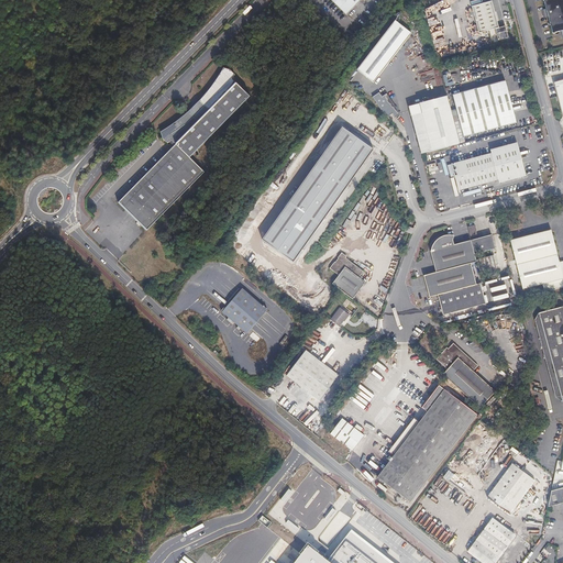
[(361,0),(332,0),(346,14),(361,0)]
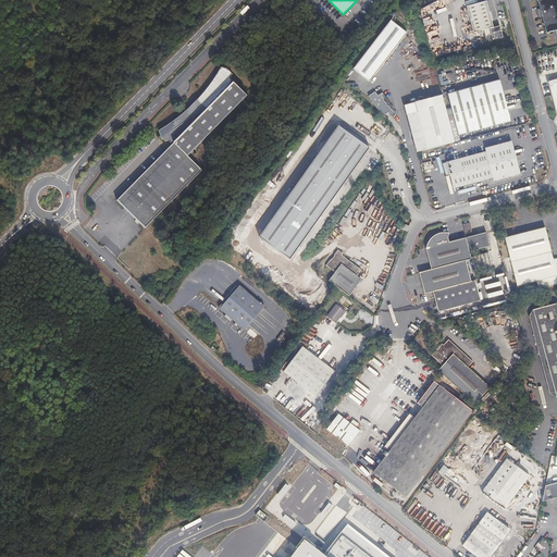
[(556,0),(539,0),(541,9),(541,10),(539,10),(540,17),(543,16),(543,17),(547,33),(555,31),(556,37),(556,0)]
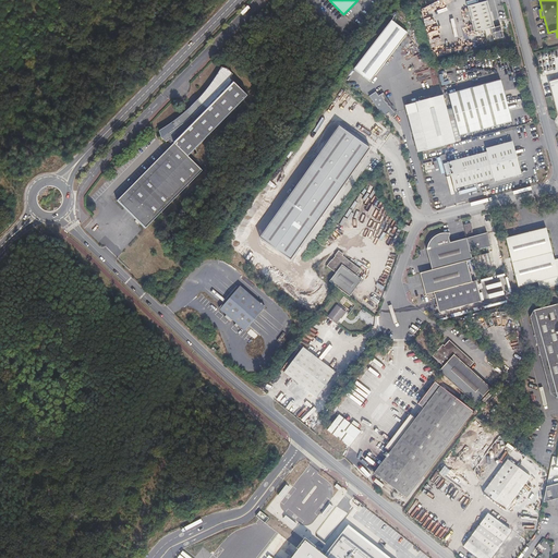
[(468,7),(474,33),(490,28),(494,40),(504,37),(501,26),(494,27),(487,1),(468,7)]
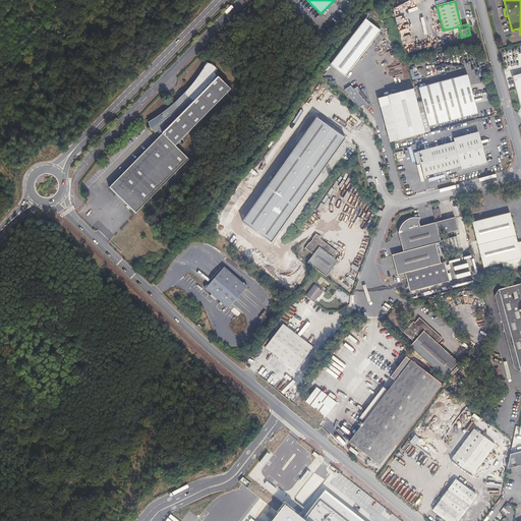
[(365,15),(330,63),(345,75),(381,27),(365,15)]
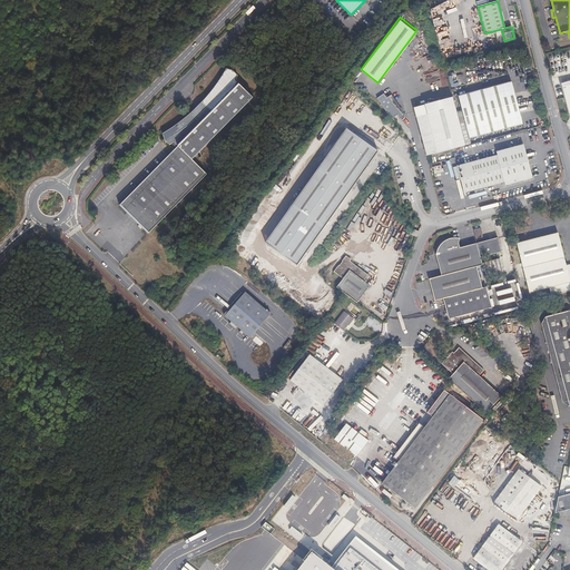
[(141,224),(139,226),(147,234),(205,174),(189,159),(249,97),(232,80),(234,75),(229,70),(223,68),(218,77),(215,82),(212,87),(207,92),(200,99),(194,106),(190,110),(183,116),(178,120),(170,126),(160,134),(161,140),(167,145),(172,146),(173,147),(170,150),(158,164),(117,206),(126,214),(128,212),(141,224)]
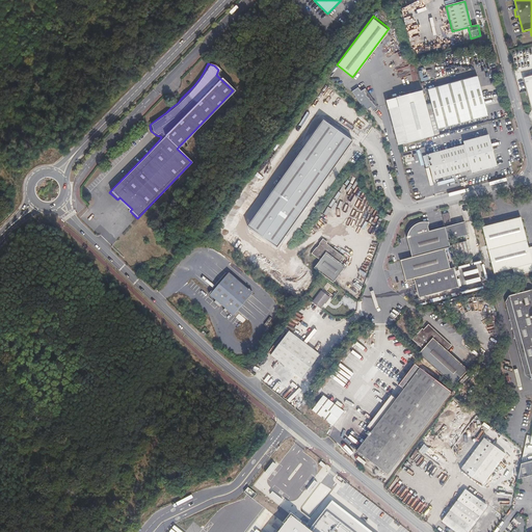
[(328,78),(341,87),(349,76),(337,68),(328,78)]
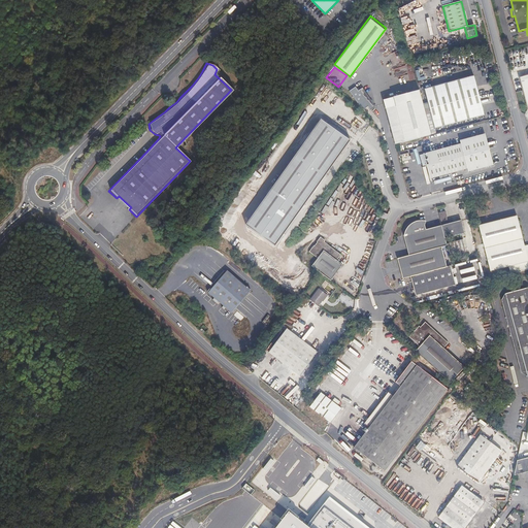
[(437,127),(487,114),(477,75),(427,88),(437,127)]
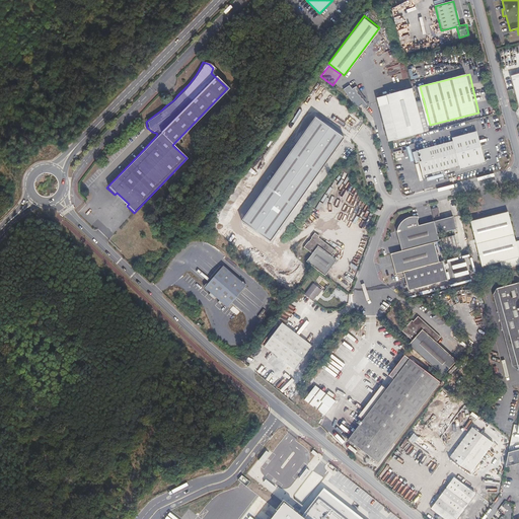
[(369,104),(357,86),(352,89),(350,85),(344,89),(357,108),(362,105),(363,107),(369,104)]
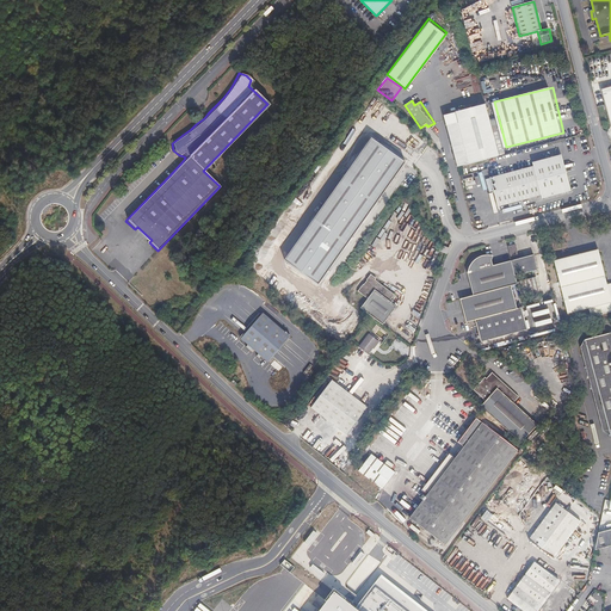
[(460,122),(449,124),(460,165),(500,155),(486,104),(456,111),(460,122)]
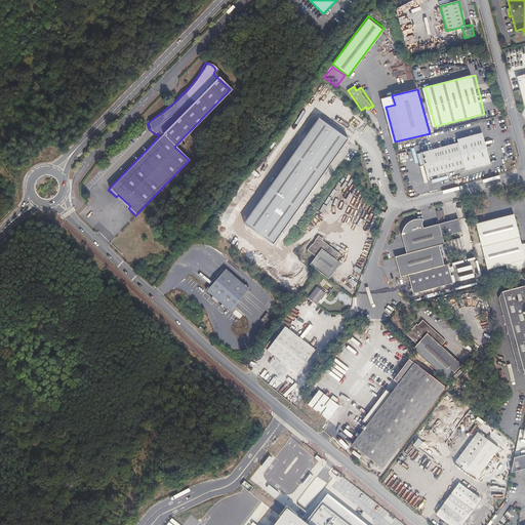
[(349,138),(320,117),(245,224),(275,244),(349,138)]
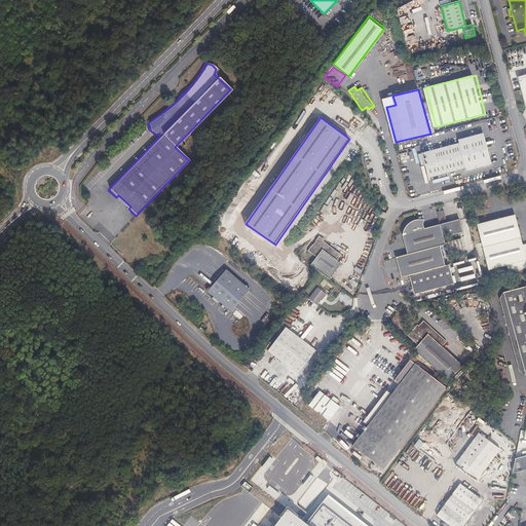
[(429,178),(466,168),(467,172),(492,165),(487,142),(485,134),(459,141),(460,143),(423,152),(429,178)]
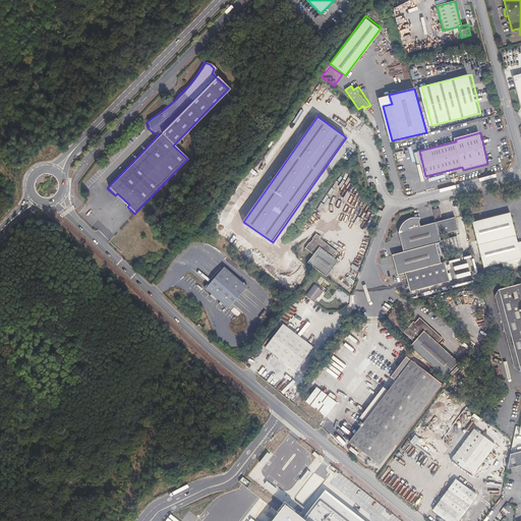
[(115,195),(127,207),(129,205),(117,193),(115,195)]
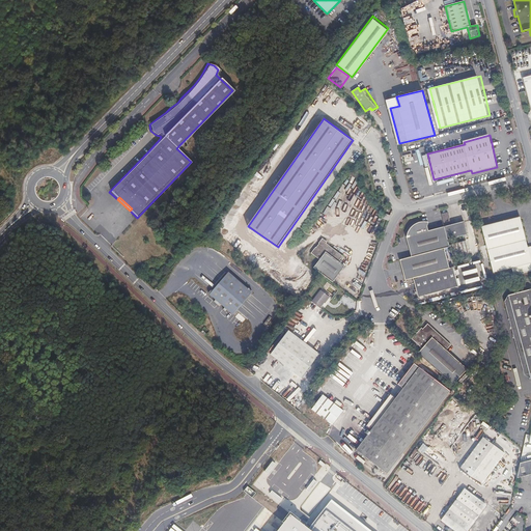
[(448,210),(442,212),(445,224),(448,238),(468,232),(465,219),(451,223),(448,210)]
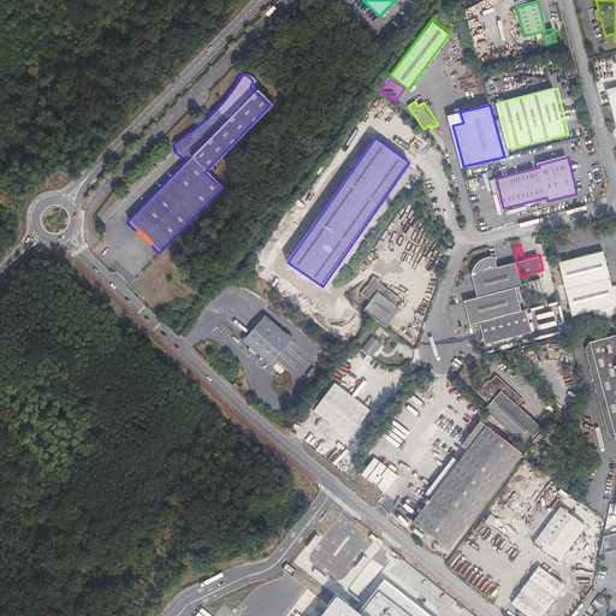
[(615,284),(612,286),(603,252),(558,262),(572,317),(593,311),(596,319),(615,314),(615,284)]
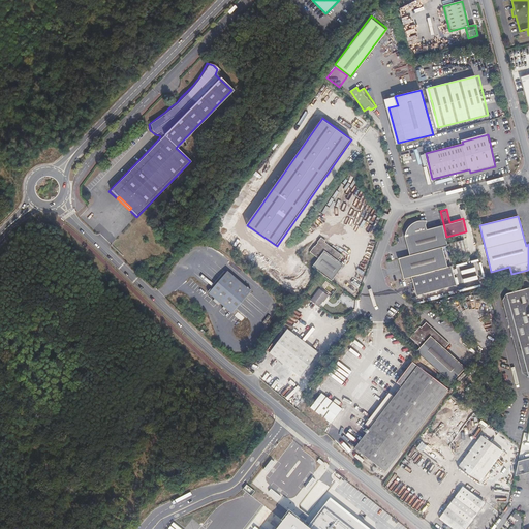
[(408,253),(409,254),(443,246),(448,245),(448,242),(446,237),(443,223),(427,227),(426,223),(426,221),(418,219),(414,220),(411,222),(409,224),(408,225),(406,228),(405,230),(404,234),(404,237),(408,253)]
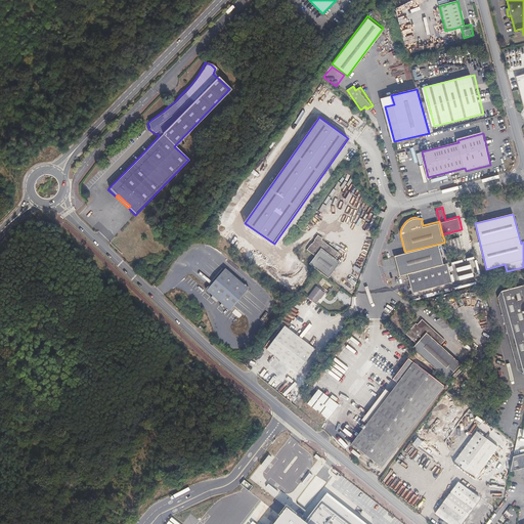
[(460,235),(444,239),(444,243),(447,252),(463,248),(460,235)]
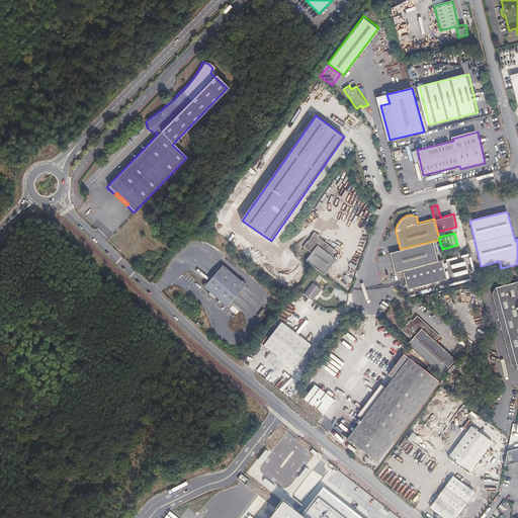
[(314,267),(325,276),(337,261),(331,256),(335,251),(323,241),(322,243),(319,240),(321,238),(316,234),(313,239),(310,243),(310,242),(305,248),(313,255),(307,262),(314,267)]
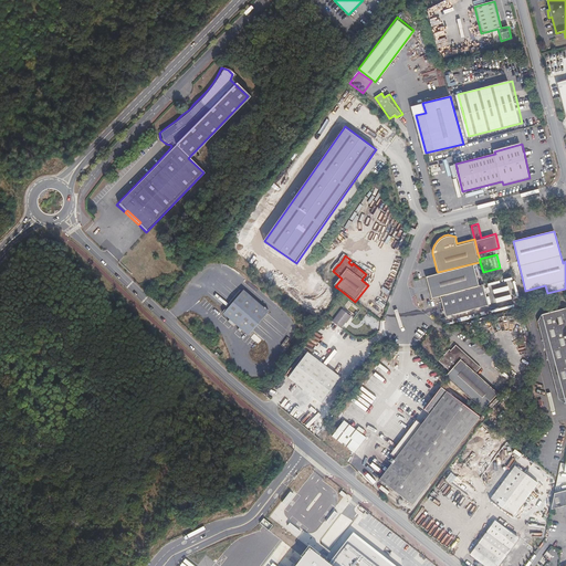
[(438,272),(426,275),(430,296),(439,294),(479,284),(474,263),(438,272)]
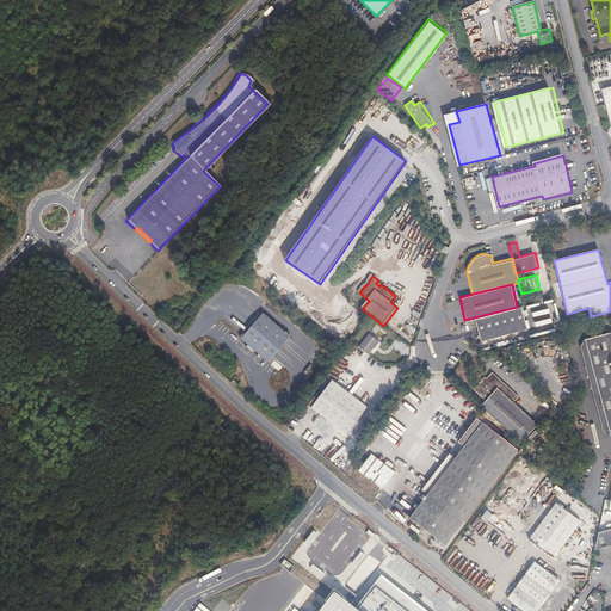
[(517,307),(474,318),(480,340),(526,328),(522,307),(517,307)]
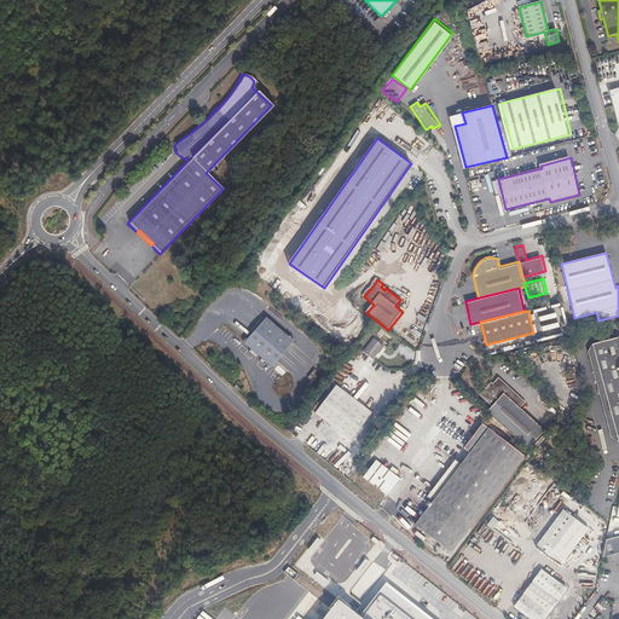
[(295,341),(267,317),(266,318),(249,339),(246,343),(273,368),(277,362),(293,343),(295,341)]
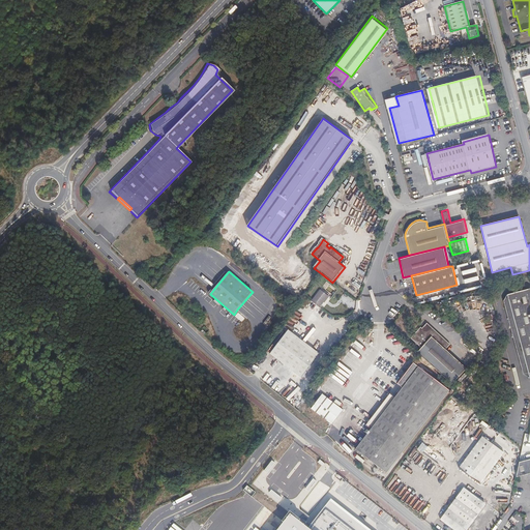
[(529,289),(507,294),(504,301),(506,308),(511,308),(511,328),(517,328),(517,348),(522,348),(522,367),(526,367),(527,369),(529,378),(529,289)]
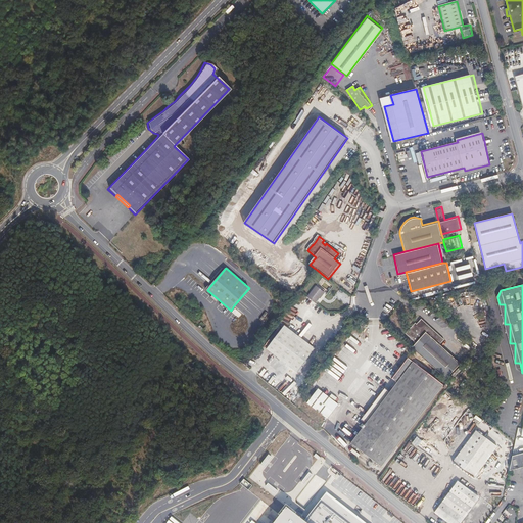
[(316,287),(306,298),(315,304),(324,293),(316,287)]
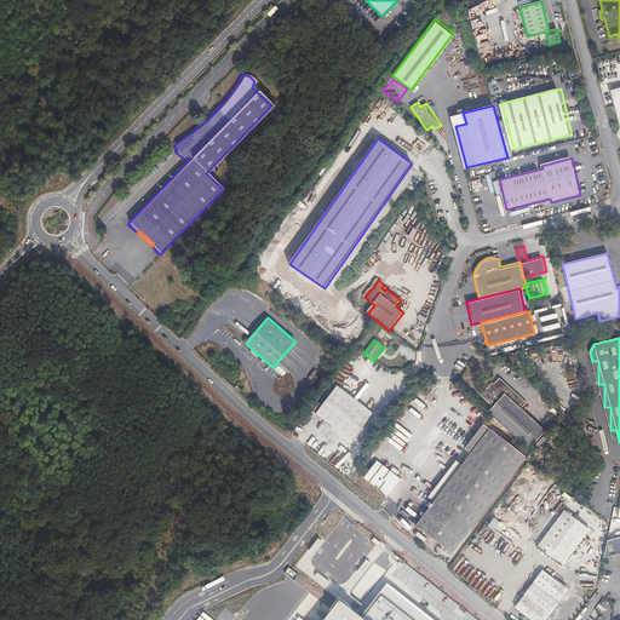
[(492,408),(487,414),(528,452),(545,432),(521,411),(526,405),(499,379),(493,385),(492,384),(480,397),(492,408)]
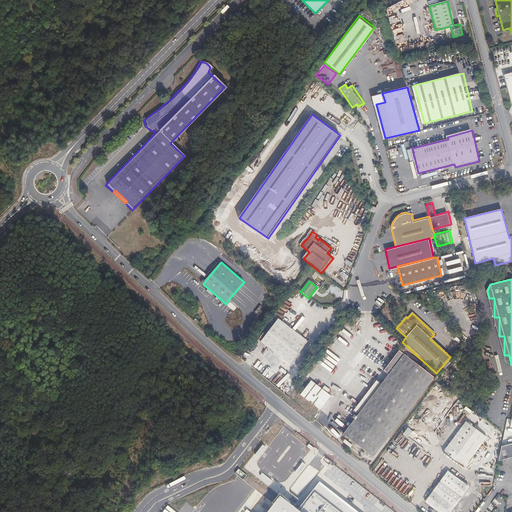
[(276,321),(260,341),(290,364),(306,344),(276,321)]
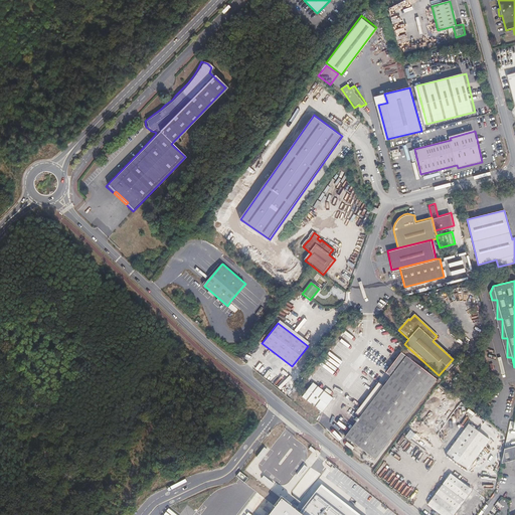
[(374,460),(436,380),(400,353),(384,374),(389,377),(344,437),(374,460)]
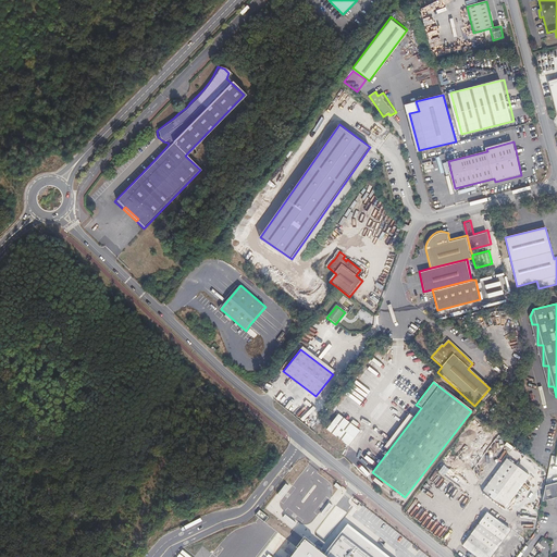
[(349,395),(363,401),(366,397),(350,391),(349,395)]
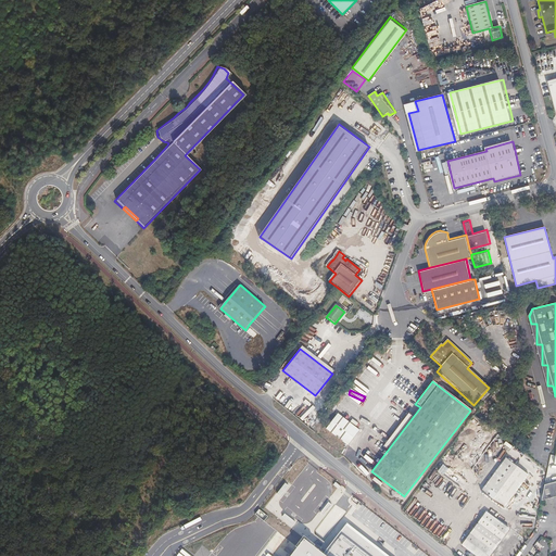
[(359,430),(338,414),(326,430),(350,446),(359,430)]
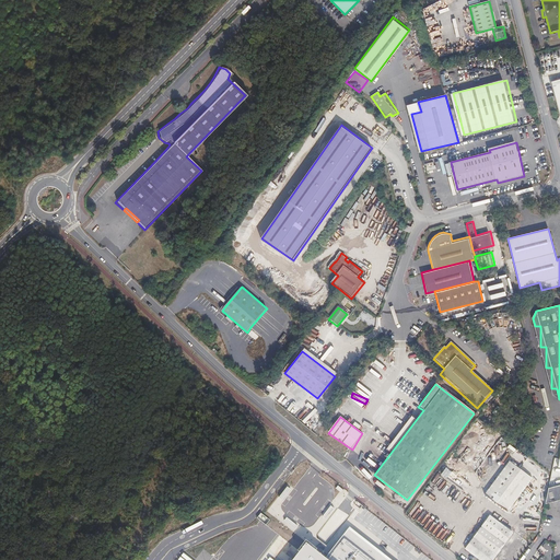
[(510,462),(485,494),(508,512),(533,478),(510,462)]
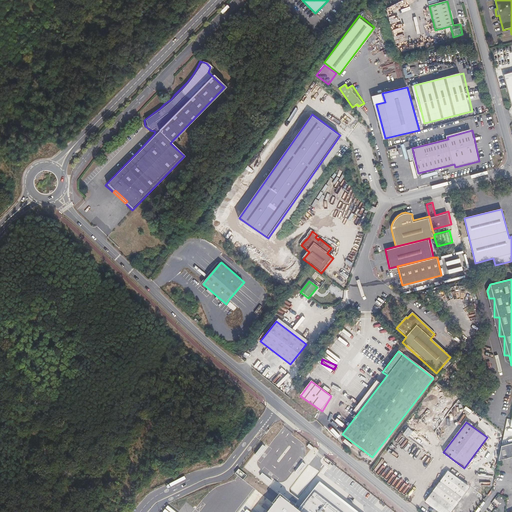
[(511,443),(501,446),(498,460),(511,456),(511,443)]
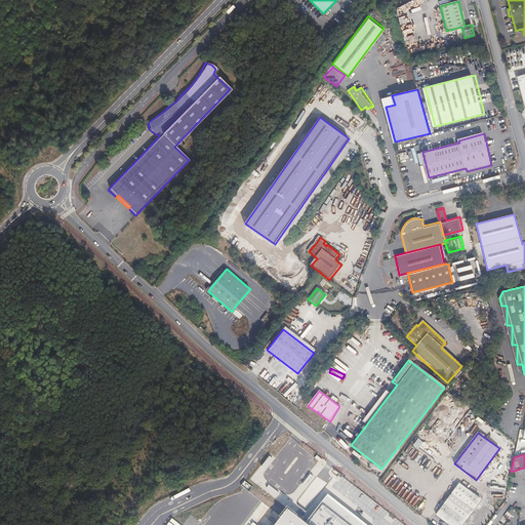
[(273,458),(270,456),(261,466),(265,469),(273,458)]
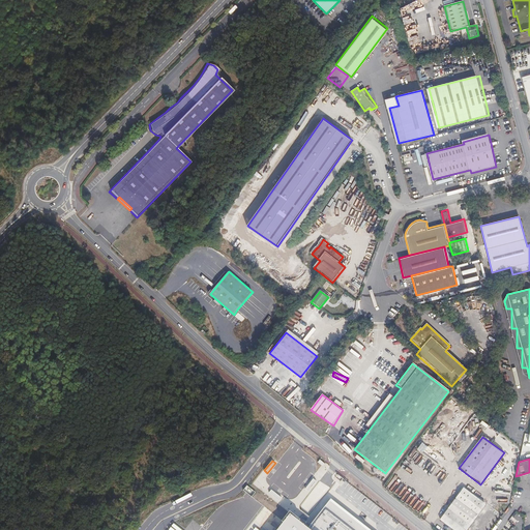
[(316,480),(314,478),(305,489),(308,491),(316,480)]
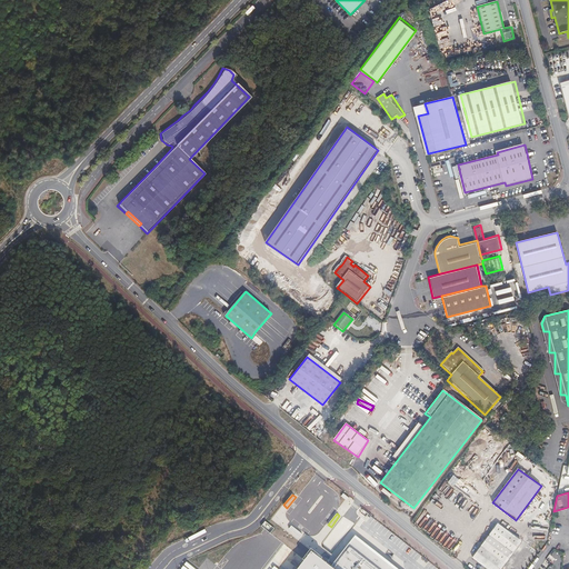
[(285,528),(288,525),(281,519),(278,522),(285,528)]
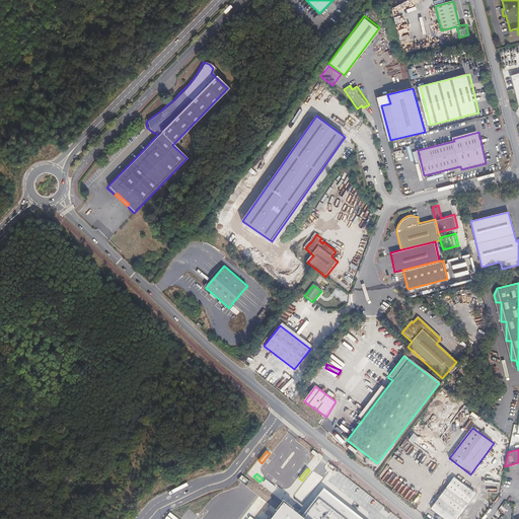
[(465,505),(474,493),(454,477),(431,508),(445,518),(454,518),(463,508),(468,511),(470,508),(465,505)]
